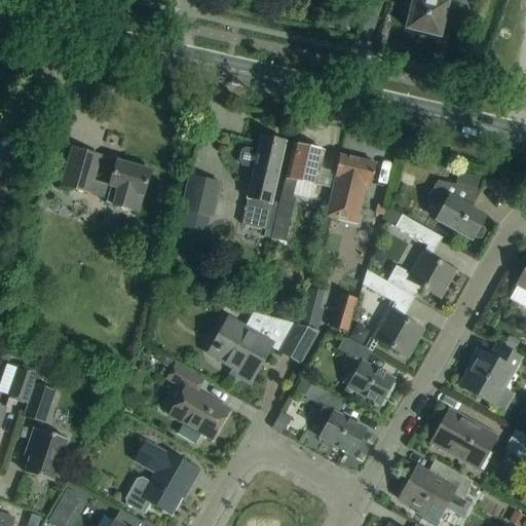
[(410,12),(406,29),(439,37),(443,17),(447,0),(408,0),(408,3),(406,11),(410,12)]
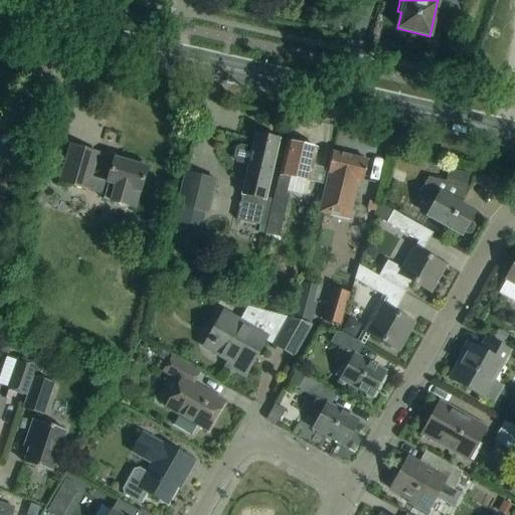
[(236,220),(266,227),(273,199),(265,198),(274,159),(278,140),(255,135),(252,149),(239,146),(235,148),(233,158),(235,162),(248,165),(244,184),(236,220)]
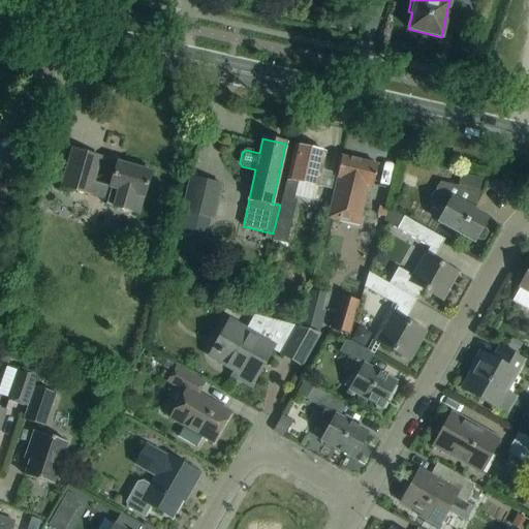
[(280,205),(273,234),(272,241),(286,244),(297,199),(293,199),(298,183),(318,187),(320,173),(325,153),(293,146),(280,205)]
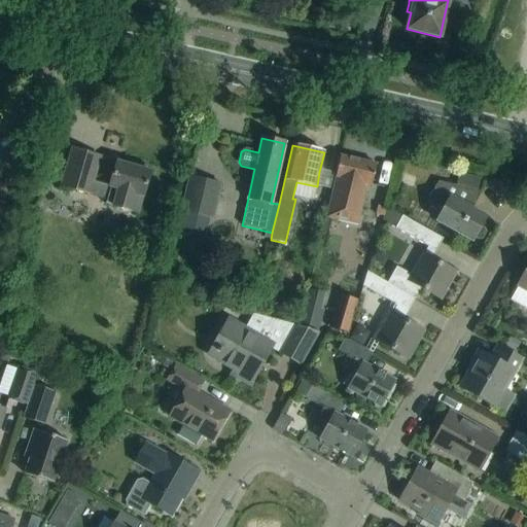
[(100,156),(70,148),(59,187),(106,201),(105,204),(138,213),(144,191),(149,171),(116,162),(111,181),(110,187),(93,182),(100,156)]
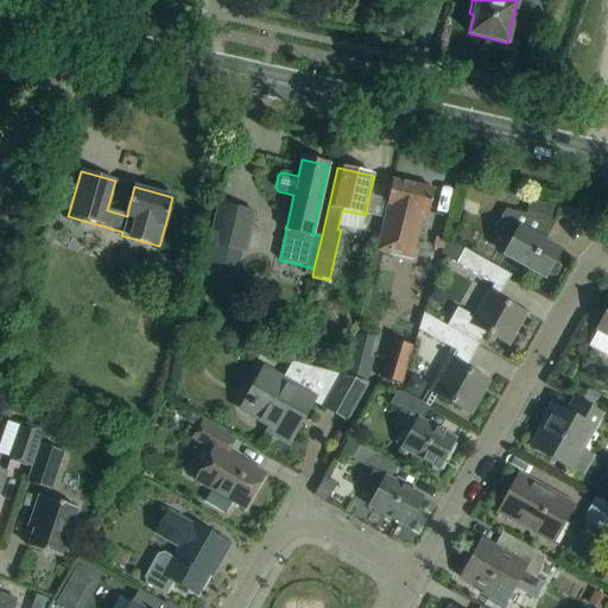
[(423,214),(428,215),(434,190),(392,179),(378,242),(375,252),(401,258),(405,247),(416,249),(423,214)]
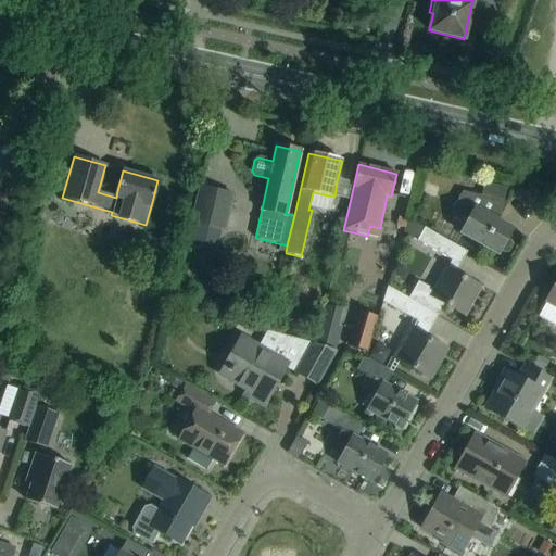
[(483,184),(480,196),(506,202),(508,189),(494,186),(483,184)]
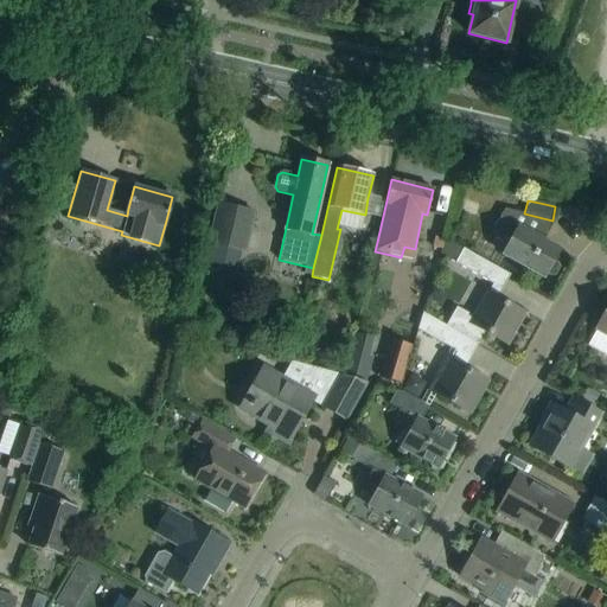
[(256,212),(217,203),(208,244),(246,254),(256,212)]
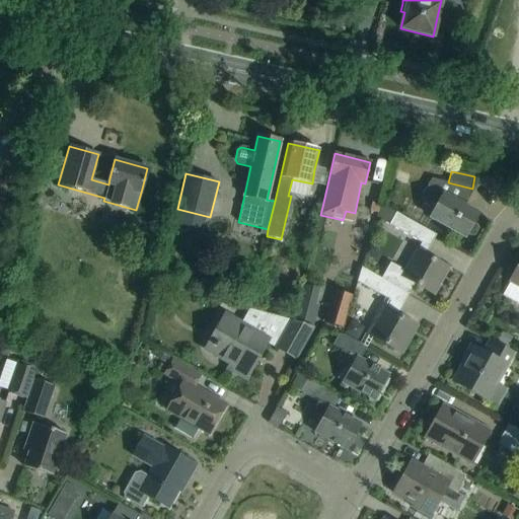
[(472,189),(448,182),(431,178),(419,199),(436,208),(430,218),(465,237),(477,214),(464,207),(471,192),(473,189),(472,189)]
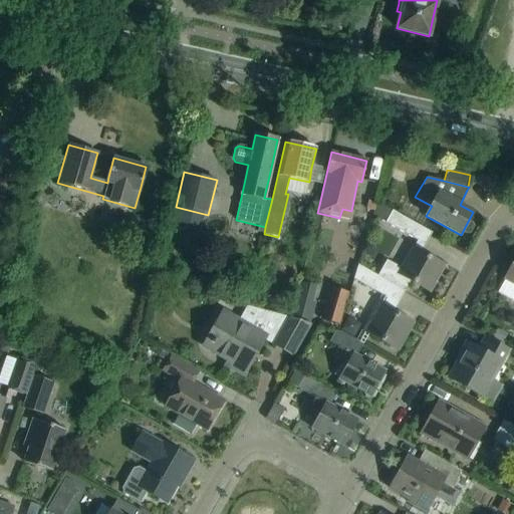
[(432,233),(376,202),(371,215),(417,242),(400,269),(384,260),(376,275),(398,287),(404,291),(410,294),(416,283),(429,290),(443,265),(422,254),(432,233)]
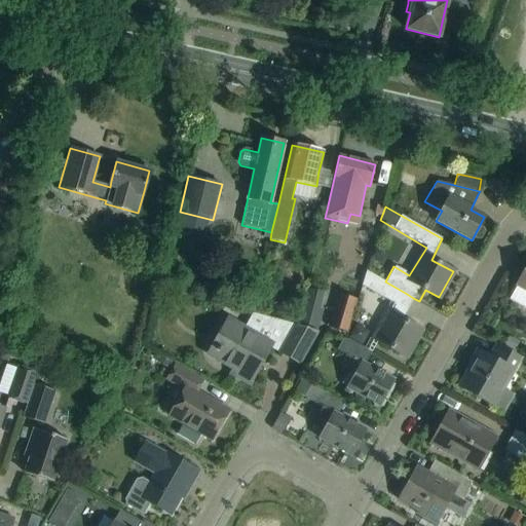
[(525,263),(514,286),(525,292),(525,263)]
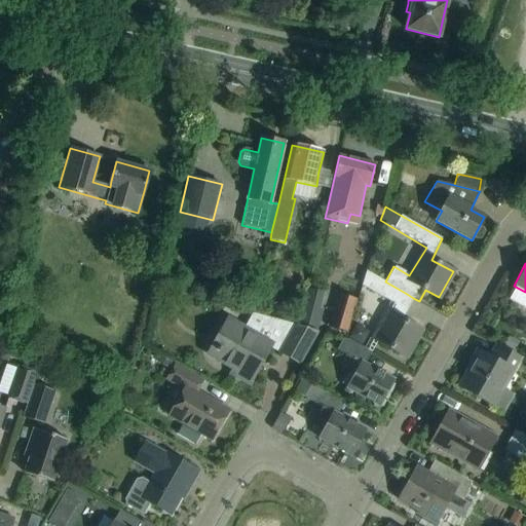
[(407,294),(373,275),(367,271),(362,286),(366,288),(395,304),(374,340),(406,358),(421,330),(402,320),(413,298),(407,294)]
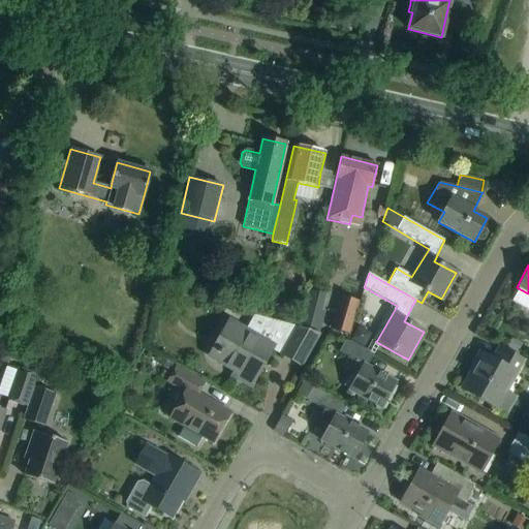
[(340,297),(331,329),(350,334),(359,302),(340,297)]
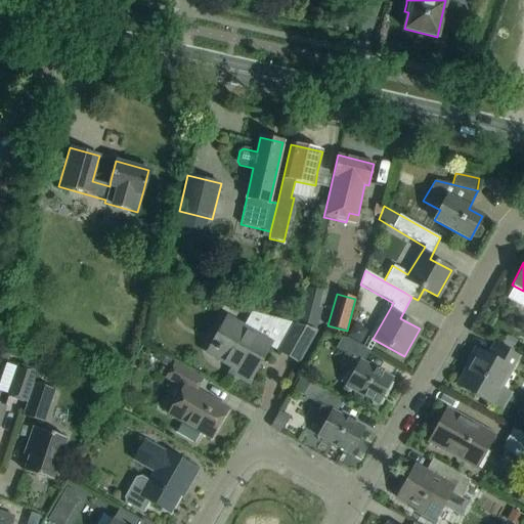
[(287,355),(303,328),(287,321),(252,313),(245,325),(228,316),(218,334),(208,351),(227,362),(234,366),(231,372),(248,381),(268,345),(272,347),(287,355)]
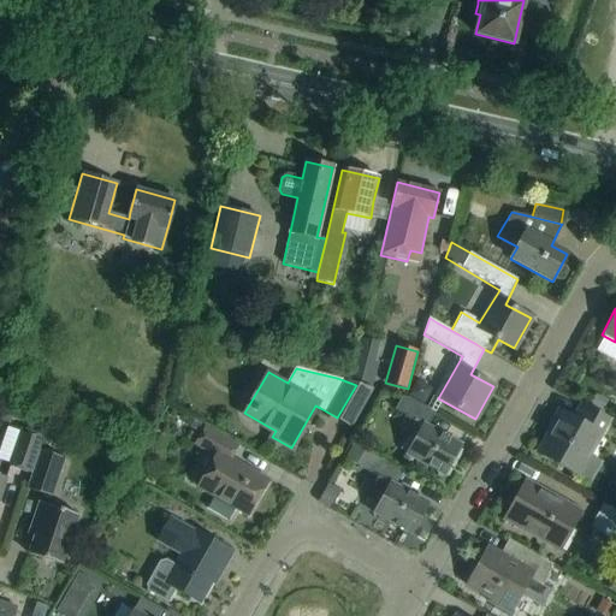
[(356,385),(337,418),(353,426),(373,391),(356,385)]
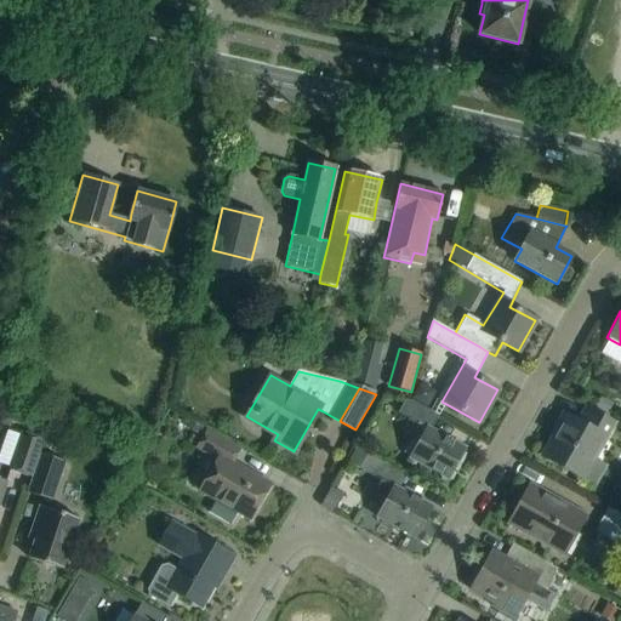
[(429,411),(412,402),(405,400),(398,412),(417,423),(410,437),(420,442),(410,459),(426,467),(446,479),(465,449),(431,429),(438,416),(429,411)]
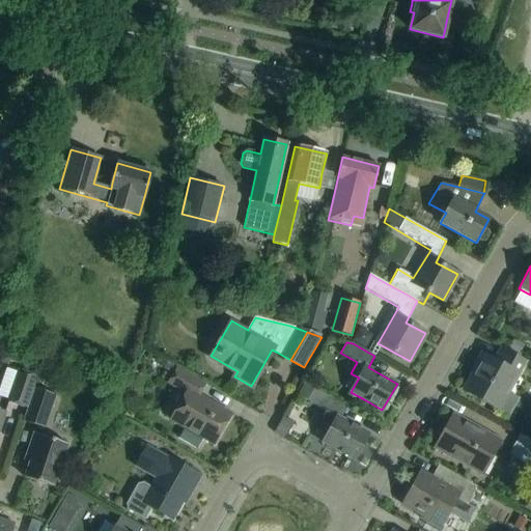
[(523,362),(511,356),(500,350),(494,361),(483,355),(480,360),(482,361),(466,391),(497,409),(523,362)]
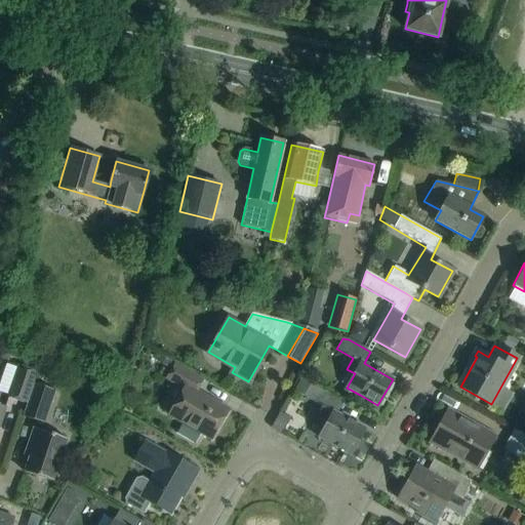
[(160,355),(157,360),(166,366),(169,360),(160,355)]
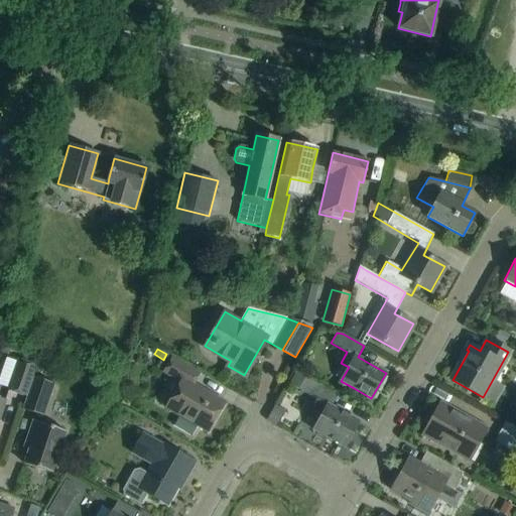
[(199,373),(172,358),(164,373),(183,384),(168,410),(179,416),(177,421),(194,431),(197,426),(207,431),(224,402),(192,384),(199,373)]
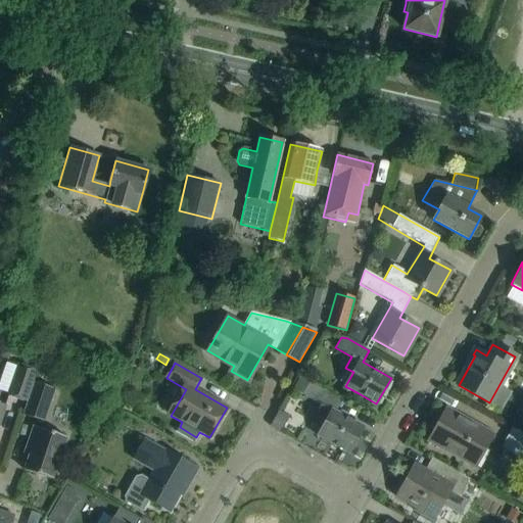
[(26,401),(36,371),(17,365),(7,395),(26,401)]
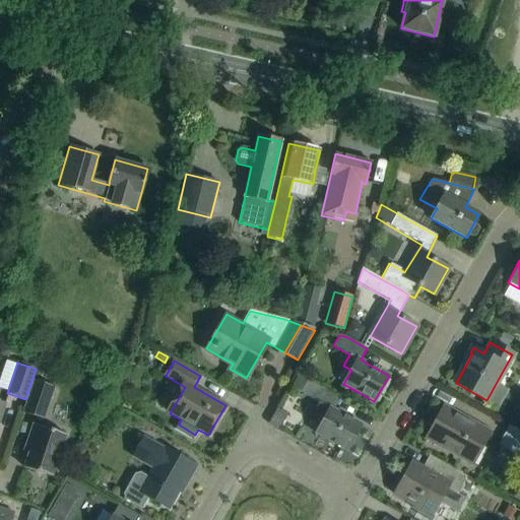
[(36,369),(25,399),(26,399),(22,412),(43,420),(55,387),(33,380),(36,369)]
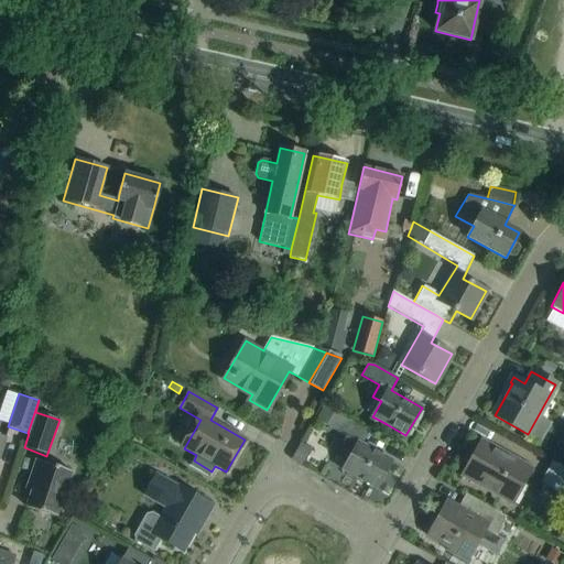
[(326,425),(345,436),(338,448),(350,455),(342,470),(376,489),(391,461),(360,444),(368,432),(334,412),(326,425)]
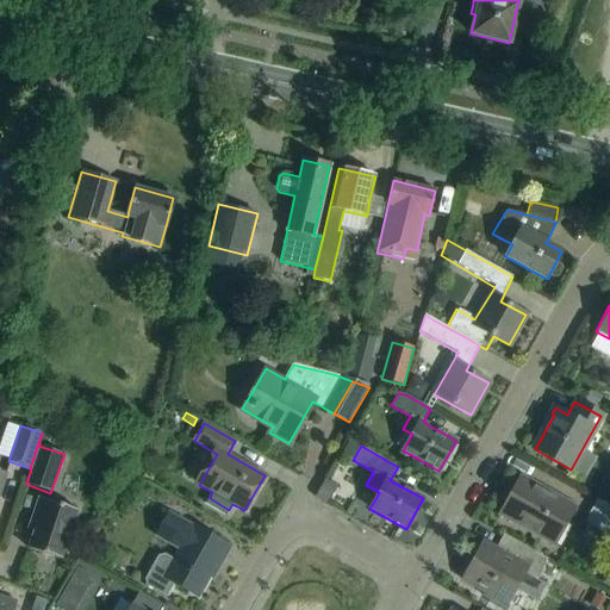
[(554,546),(576,508),(520,477),(498,515),(554,546)]
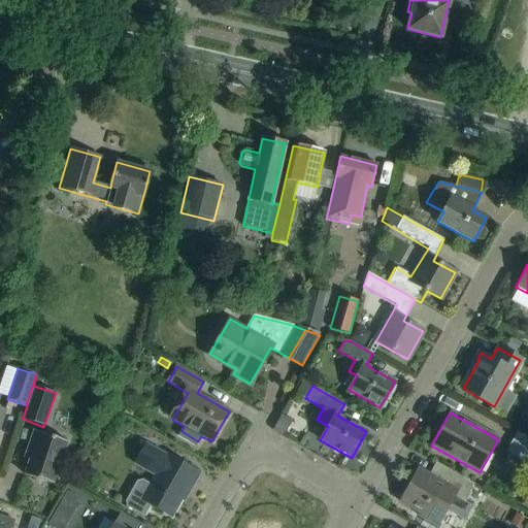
[(67,441),(33,430),(28,447),(32,449),(24,474),(52,484),(67,441)]
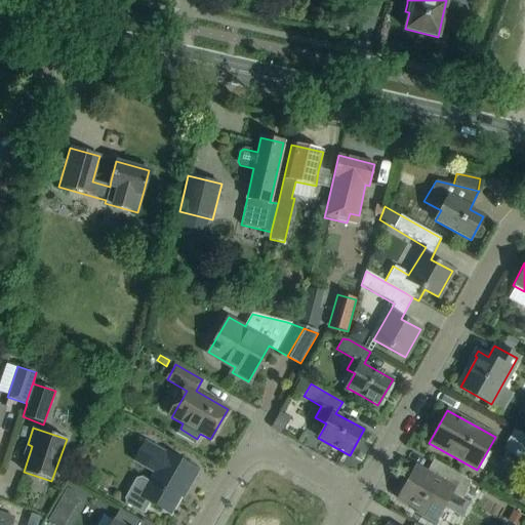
[(524,462),(524,437),(513,431),(502,450),(524,462)]
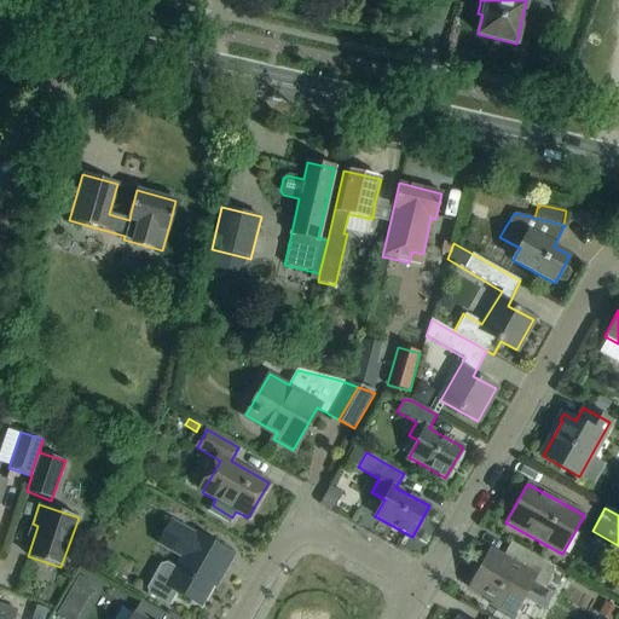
[(212,543),(197,533),(196,536),(171,521),(158,543),(184,557),(177,568),(167,563),(160,565),(146,589),(149,595),(169,606),(177,593),(200,606),(218,574),(221,576),(233,554),(212,543)]
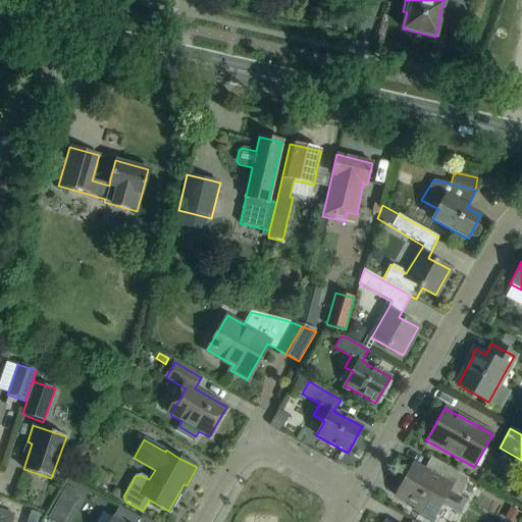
[(469,479),(441,463),(431,457),(424,470),(413,464),(396,496),(414,506),(412,510),(431,520),(440,505),(459,515),(466,502),(459,498),(469,479)]
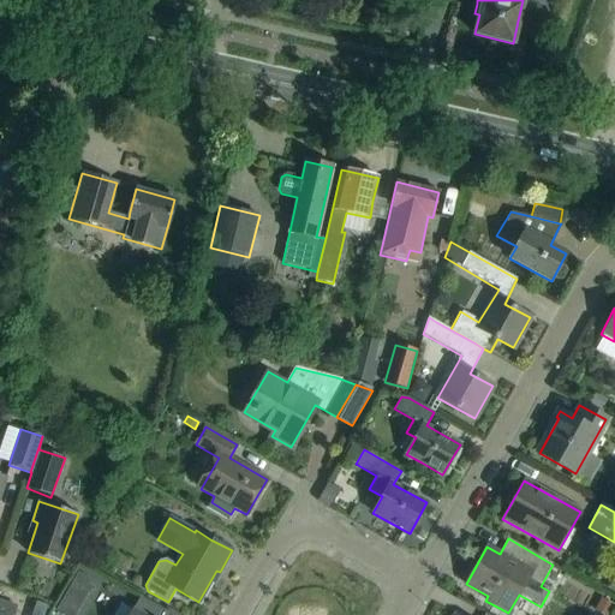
[(78,572),(57,610),(65,614),(75,614),(93,586),(85,583),(89,578),(78,572)]
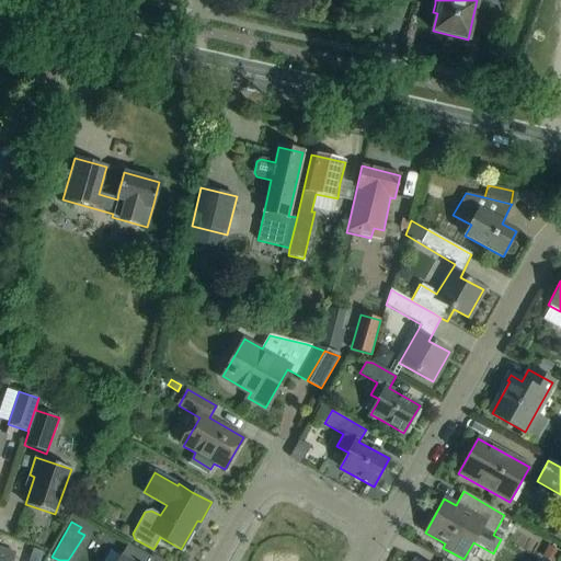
[(148,560),(150,558),(128,545),(122,556),(125,557),(122,560),(148,560)]
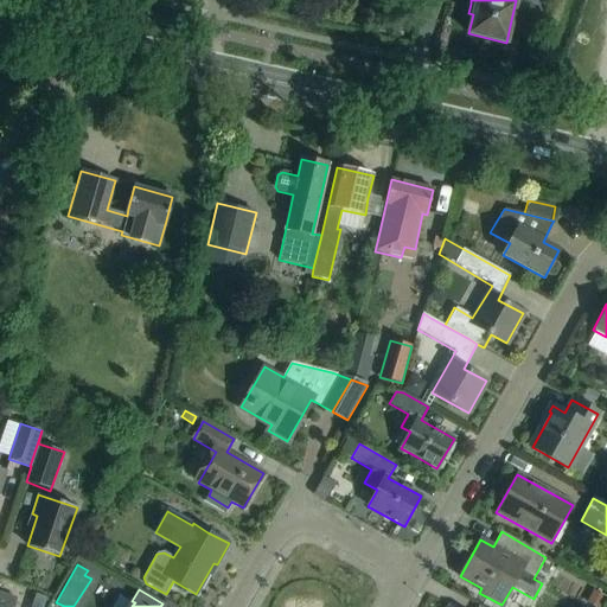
[(593,589),(587,600),(599,606),(605,596),(593,589)]
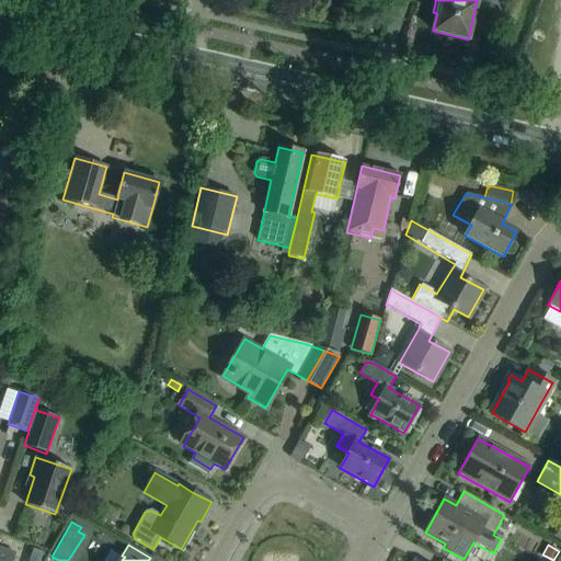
[(0,560),(11,560),(14,553),(0,548),(0,560)]
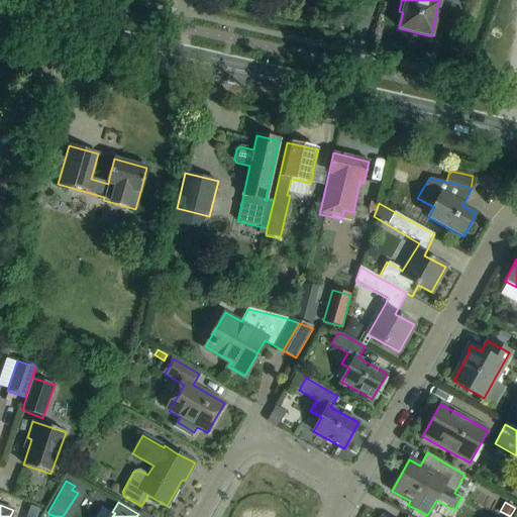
[(32,506),(28,516),(37,516),(40,509),(32,506)]
